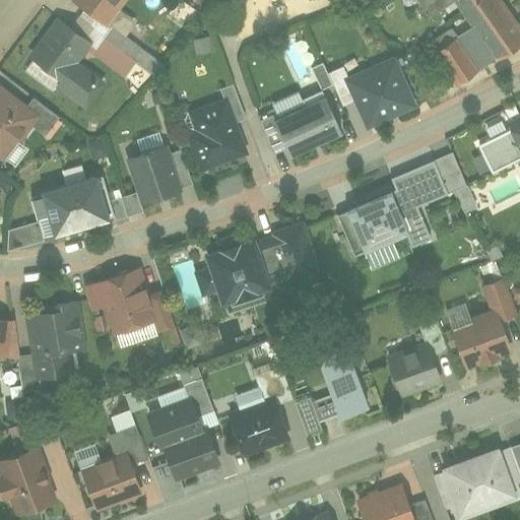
[(77,0),(112,24),(129,0),(77,0)]
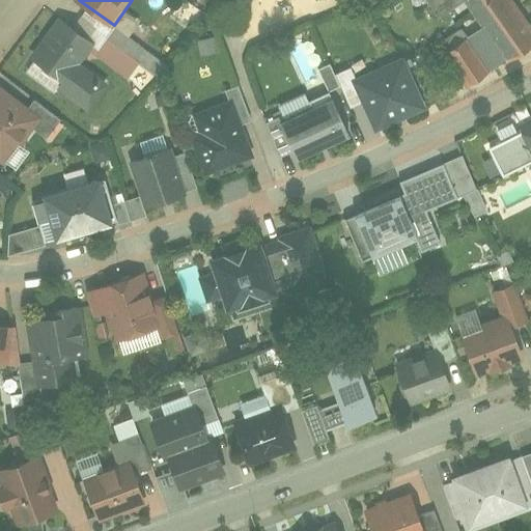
[(530,46),(530,35),(508,0),(460,0),(502,64),(530,46)]
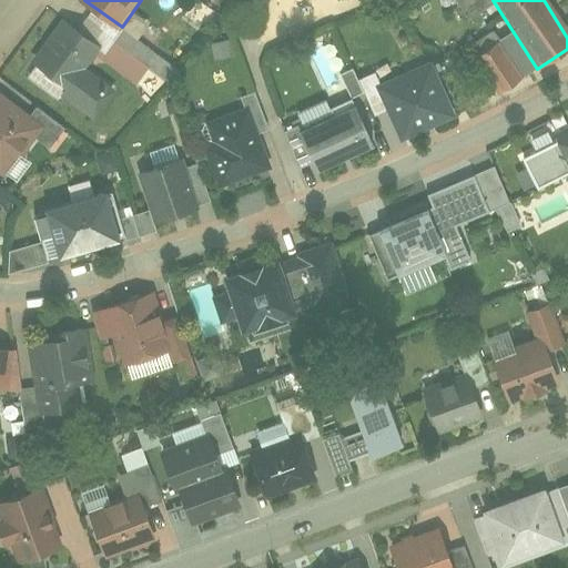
[(62,23),(33,62),(64,85),(58,93),(95,121),(118,92),(82,66),(94,48),(62,23)]
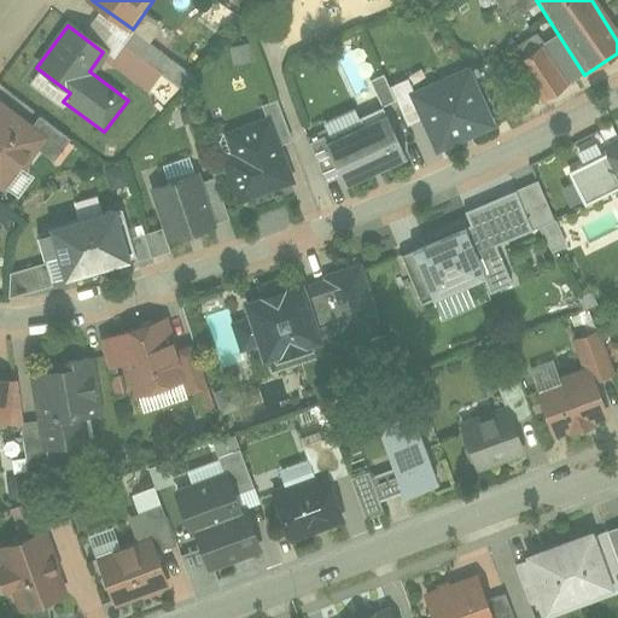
[(544,47),(516,66),(541,103),(570,83),(544,47)]
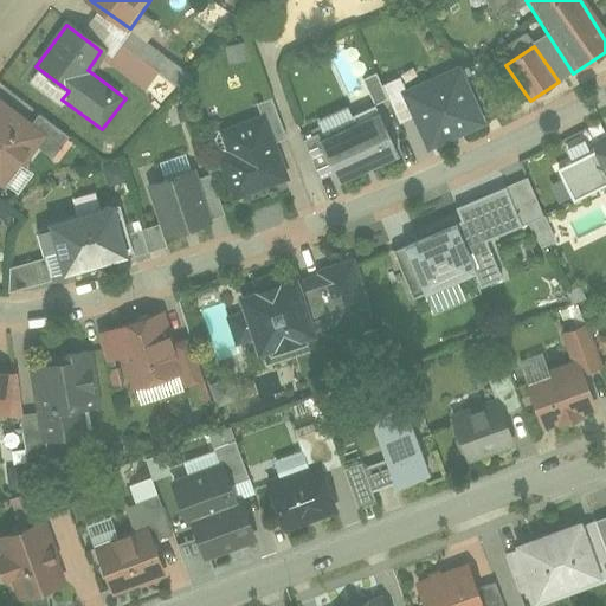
[(128,55),(118,71),(148,89),(158,72),(128,55)]
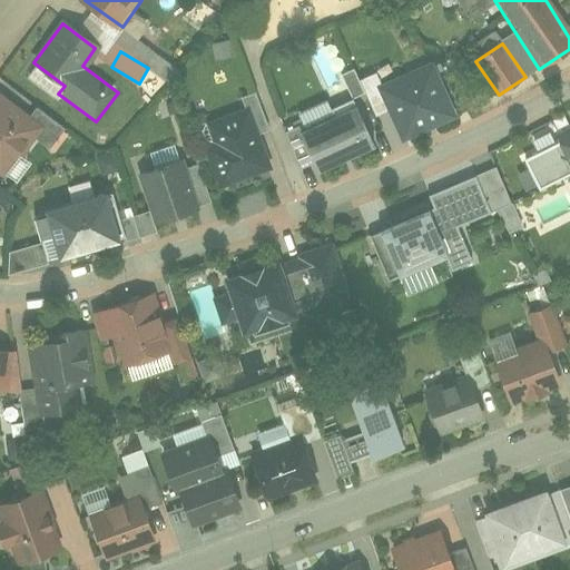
[(460,110),(434,60),(380,87),(405,138),(460,110)]
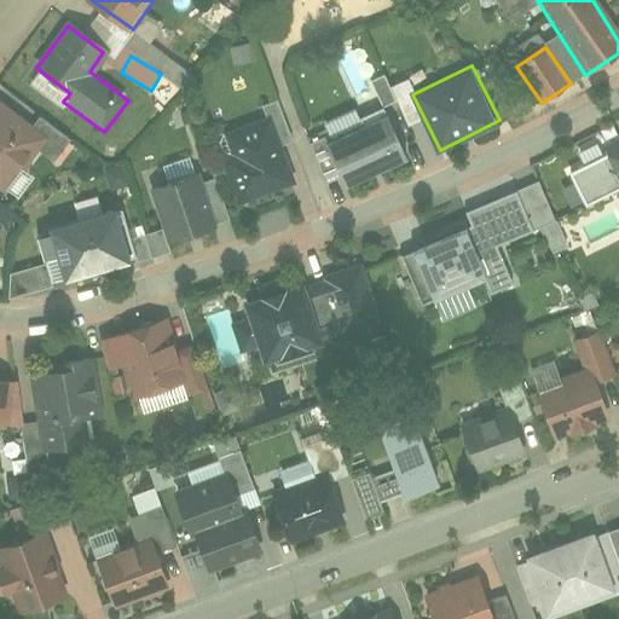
[(0,104),(0,187),(7,194),(47,139),(0,104)]
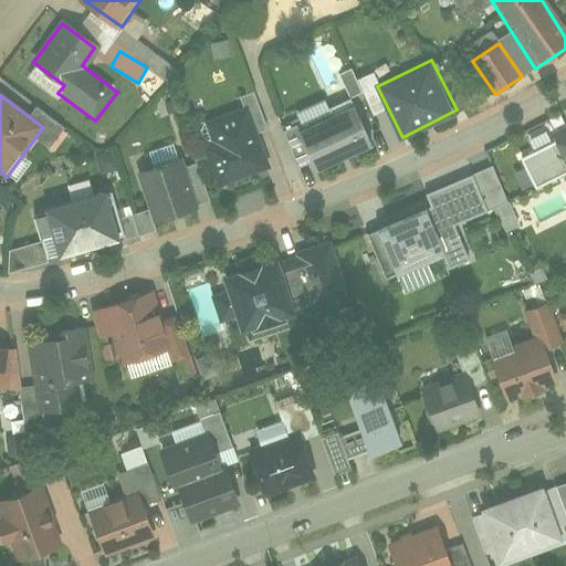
[(299,130),(316,171),(373,147),(355,105),(299,130)]
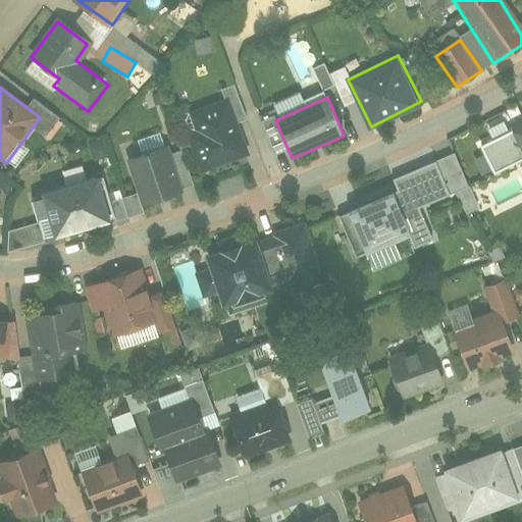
[(187,135),(202,174),(253,156),(231,98),(192,113),(198,131),(187,135)]
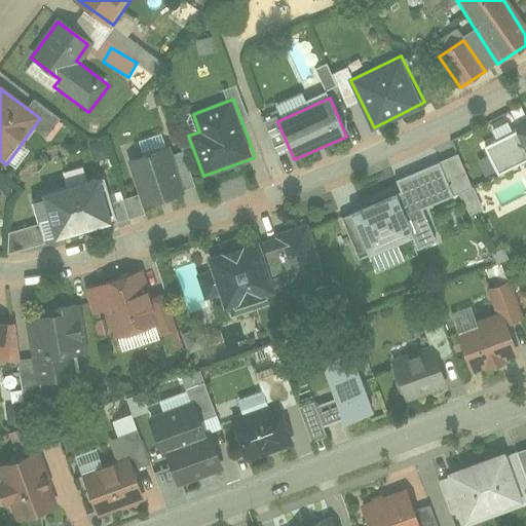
[(525,126),(514,134),(525,158),(525,126)]
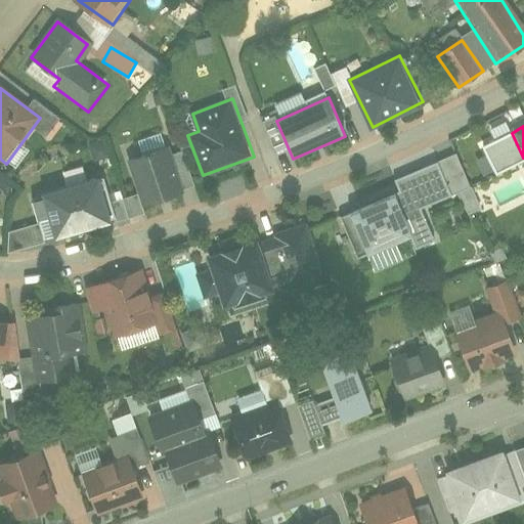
[(127,158),(142,208),(185,194),(170,144),(127,158)]
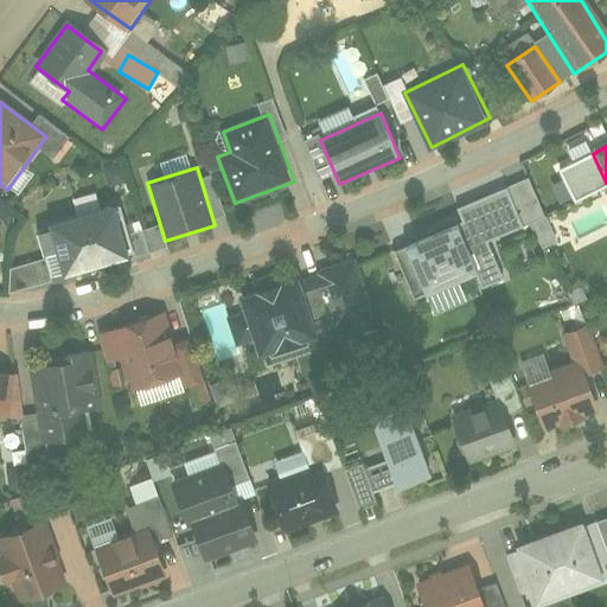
[(0,227),(1,228),(13,211),(0,200),(0,227)]
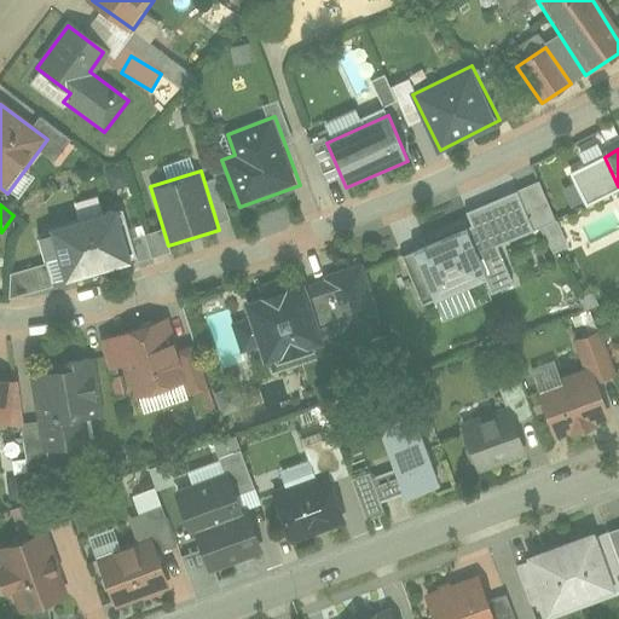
[(123,266),(134,264),(120,210),(48,230),(63,283),(79,278),(106,271),(123,266)]
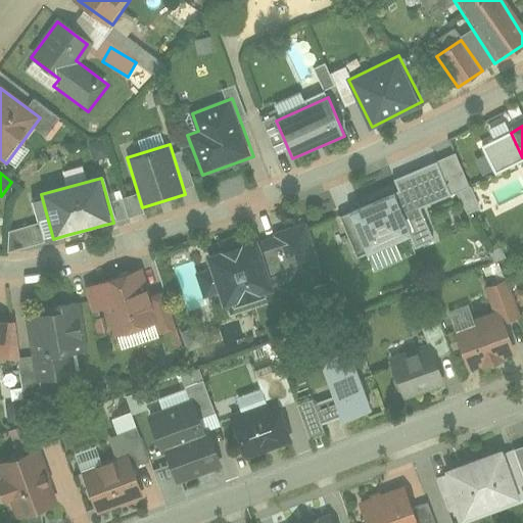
[(411,187),(348,214),(366,255),(409,237),(414,248),(433,240),(411,187)]
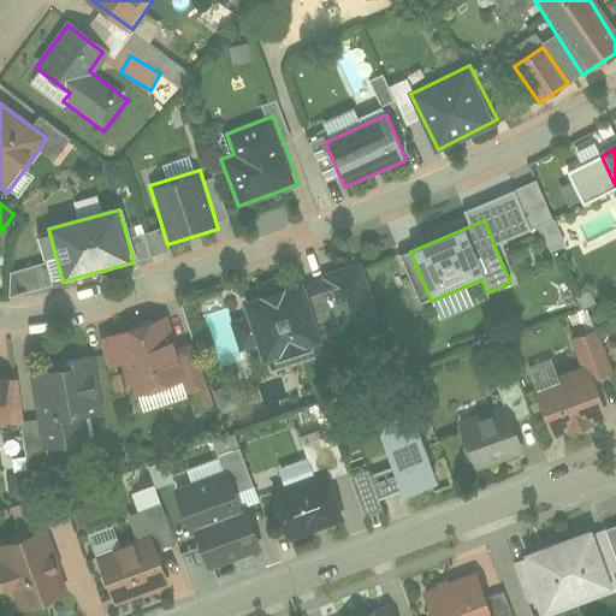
[(249,318),(231,324),(241,354),(260,347),(265,361),(325,342),(320,327),(341,320),(345,335),(379,323),(359,265),(325,277),(329,288),(308,295),(303,279),(243,300),(249,318)]
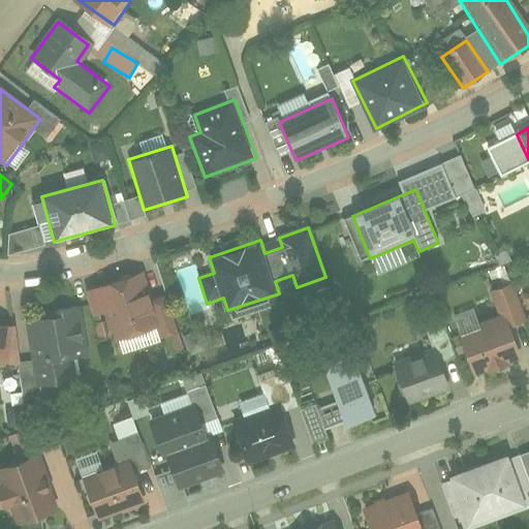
[(37,230),(9,229),(9,249),(36,250),(37,230)]
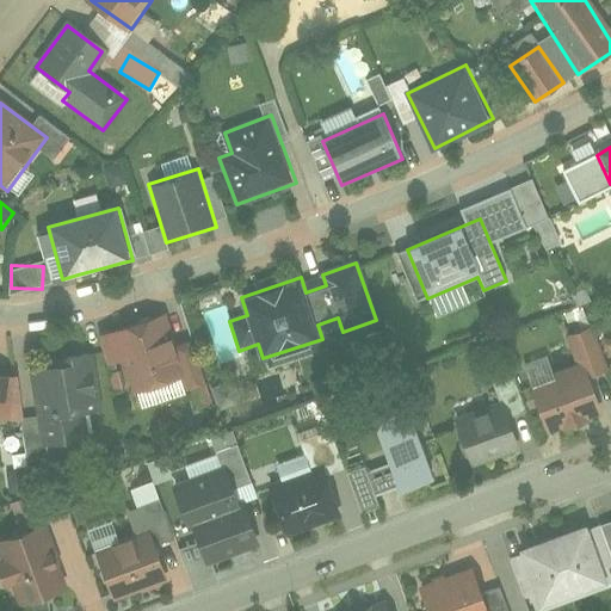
[(168,314),(113,334),(135,395),(191,376),(168,314)]
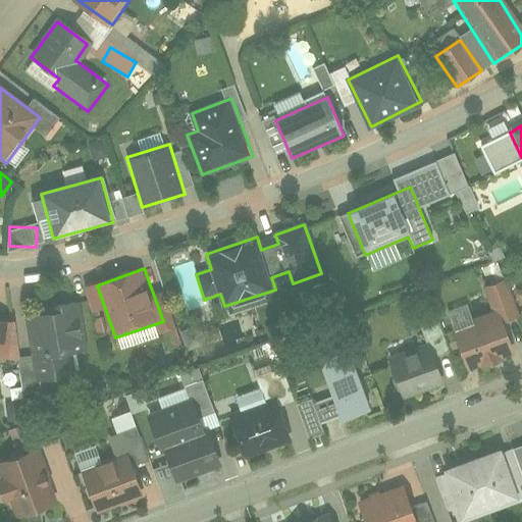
[(195,275),(176,282),(188,313),(205,306),(194,276),(195,276),(195,275)]
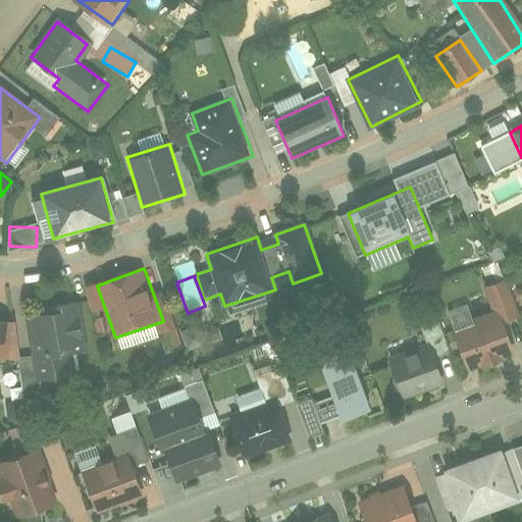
[(453,328),(468,369),(481,364),(482,366),(500,360),(499,358),(512,353),(501,323),(518,317),(504,279),(487,285),(498,312),(453,328)]
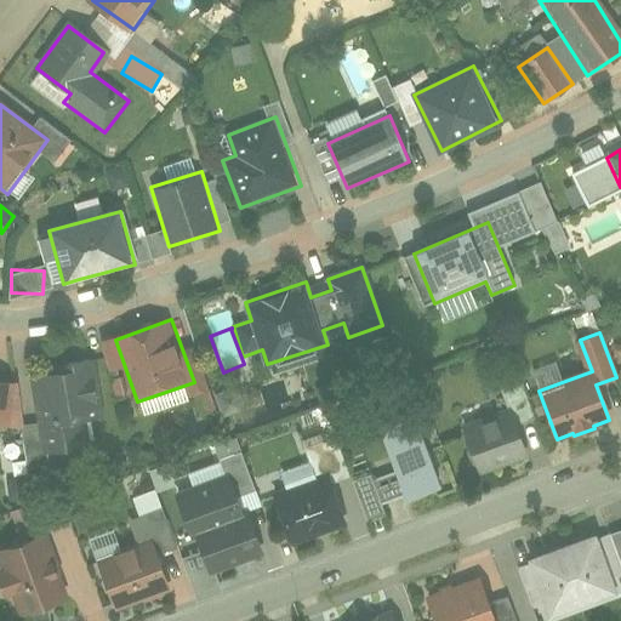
[(95,370),(33,375),(39,453),(91,449),(90,423),(98,423),(95,370)]
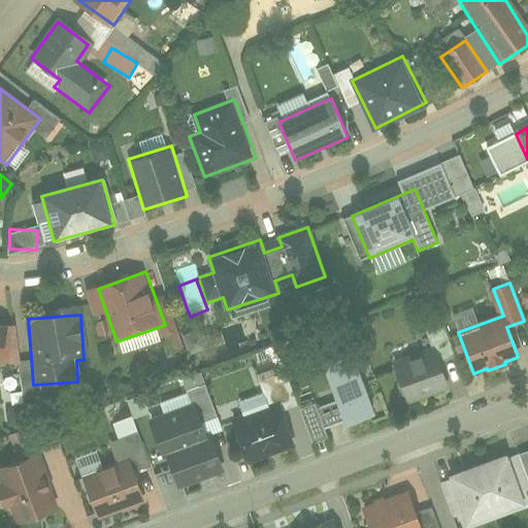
[(325,357),(348,423),(394,406),(371,340),(325,357)]
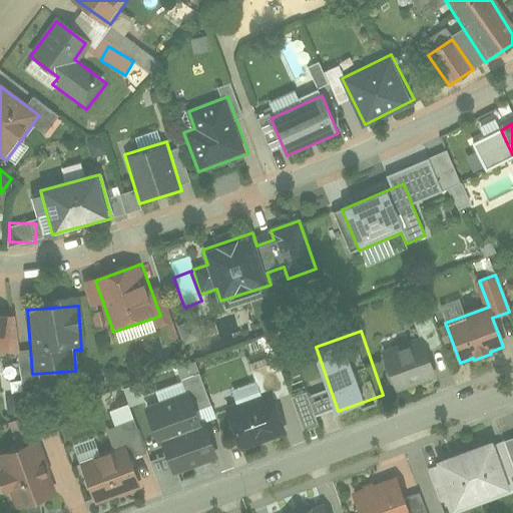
[(386,351),(399,391),(436,379),(422,339),(386,351)]
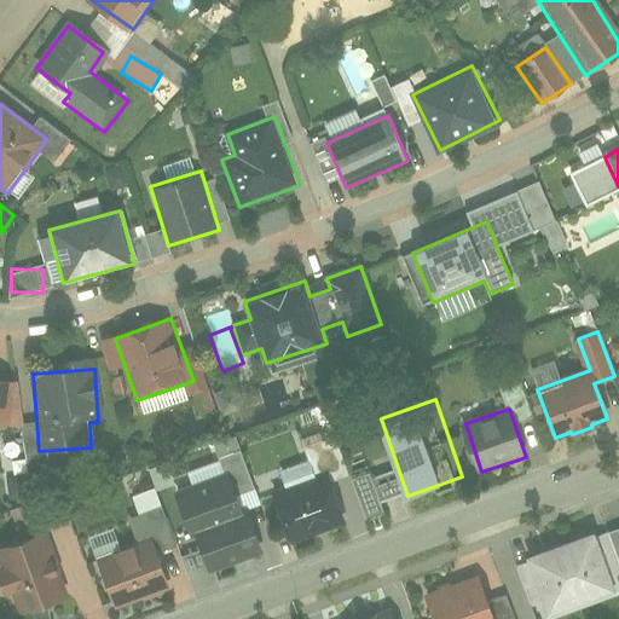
[(152,469),(156,482),(173,476),(169,463),(152,469)]
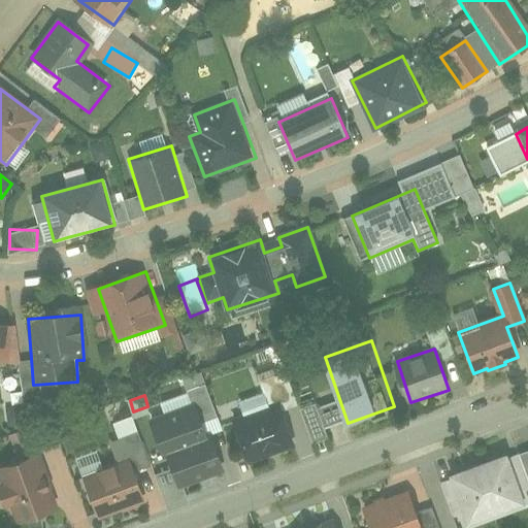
[(233,416),(250,461),(294,444),(277,400),(233,416)]
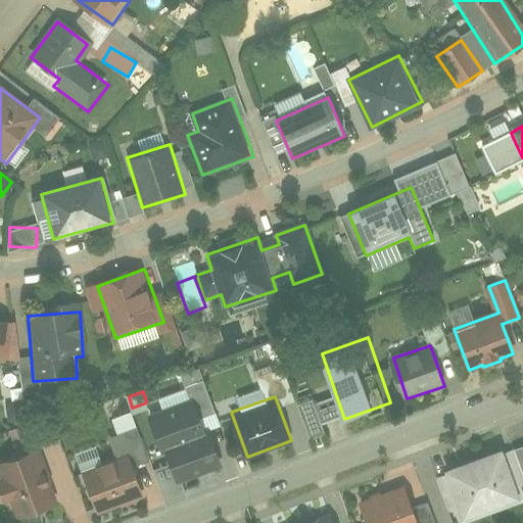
[(144,415),(156,449),(163,447),(203,433),(190,397),(144,415)]
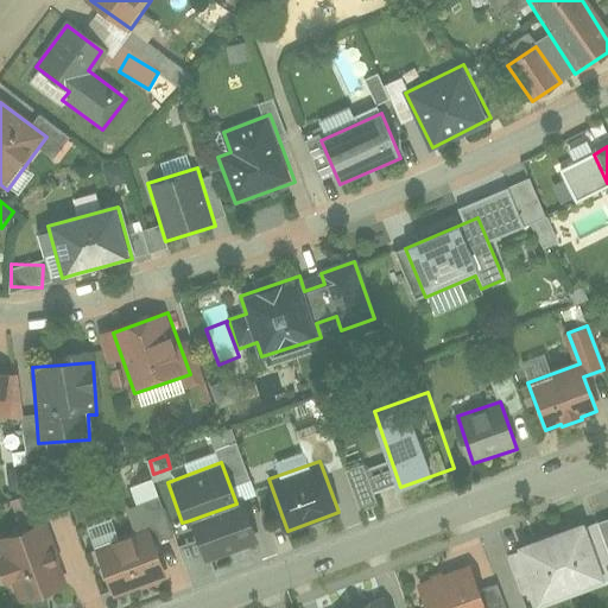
[(190,520),(204,562),(258,543),(244,501),(236,504),(190,520)]
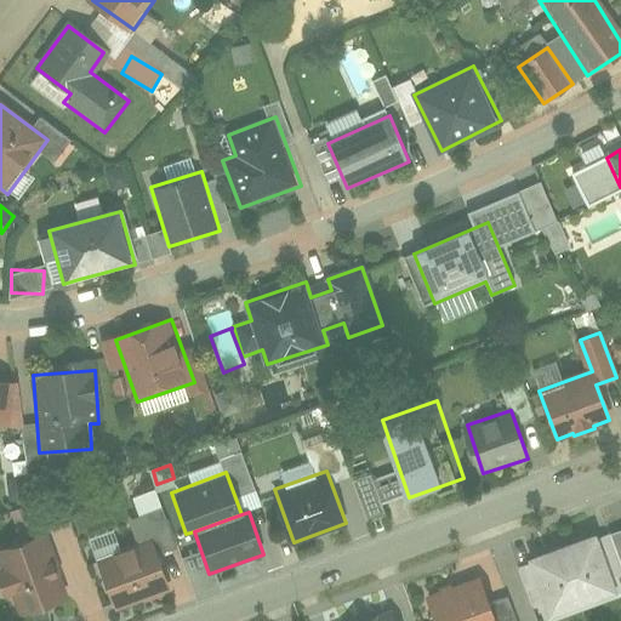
[(598,539),(596,533),(579,540),(543,552),(528,557),(530,563),(524,565),(543,620),(556,620),(620,597),(620,574),(607,536),(598,539)]
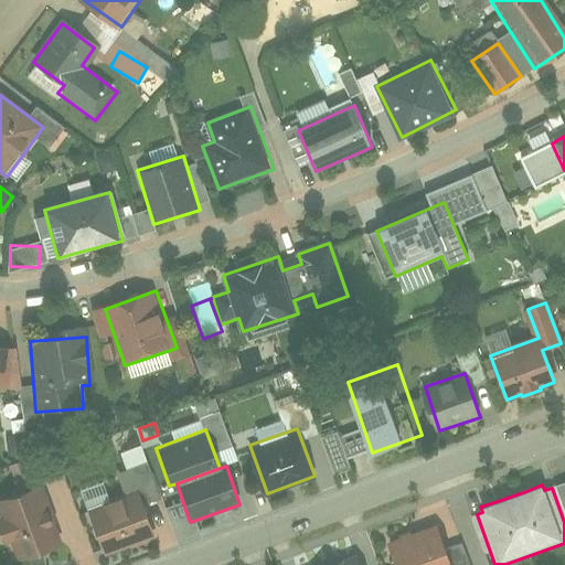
[(45,487),(0,502),(0,511),(4,522),(0,523),(0,533),(3,544),(11,542),(18,561),(65,543),(45,487)]
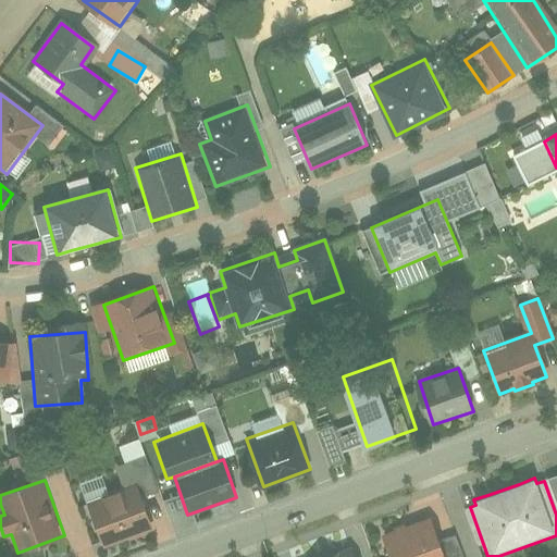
[(87,502),(103,547),(152,529),(136,483),(87,502)]
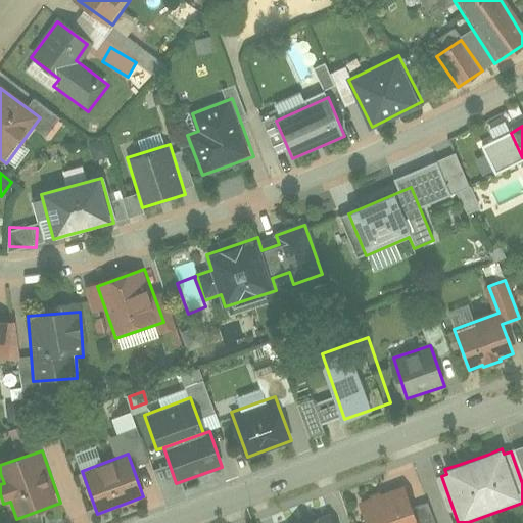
[(358,503),(365,522),(419,522),(406,485),(358,503)]
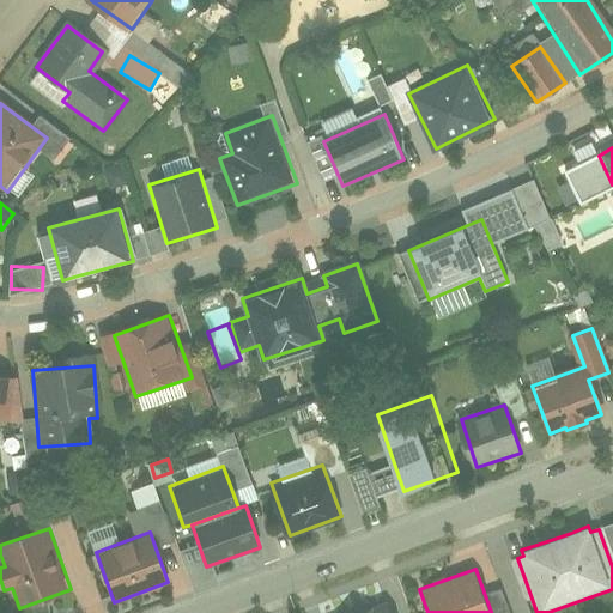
[(371,606),(352,612),(393,612),(388,600),(371,606)]
